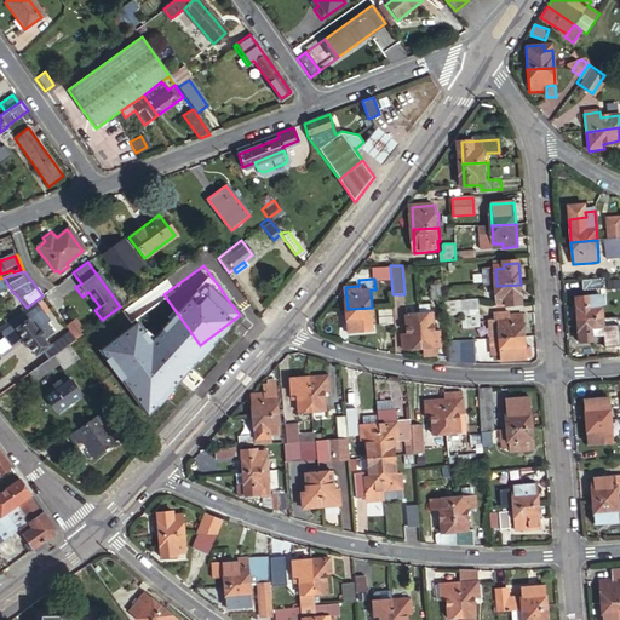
[(602,279),(583,280),(583,290),(602,288),(602,279)]
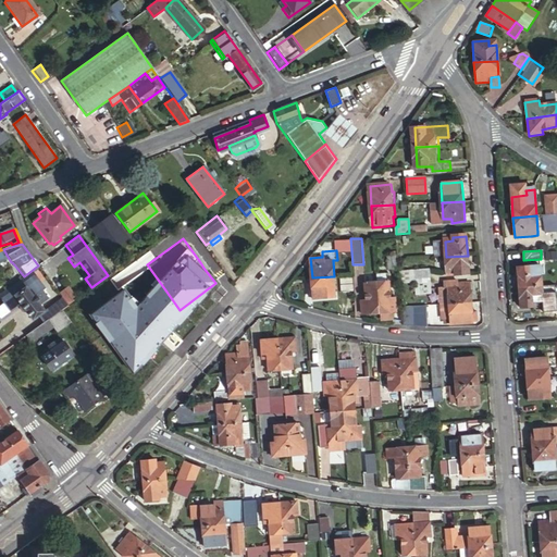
[(468,256),(446,257),(447,274),(456,273),(456,277),(469,276),(468,256)]
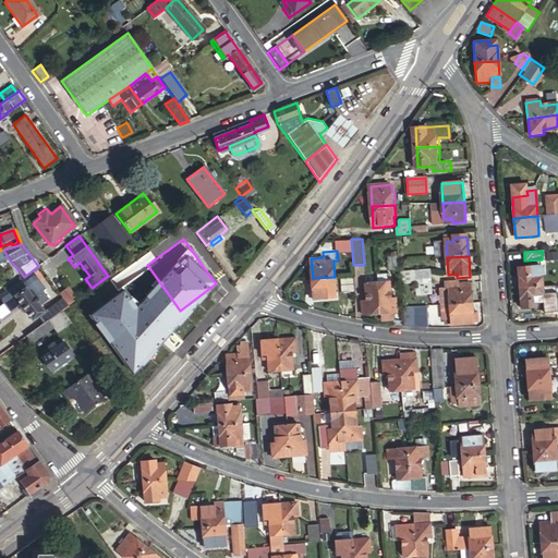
[(147,265),(106,295),(124,320),(140,341),(171,316),(177,313),(180,311),(167,292),(147,265)]
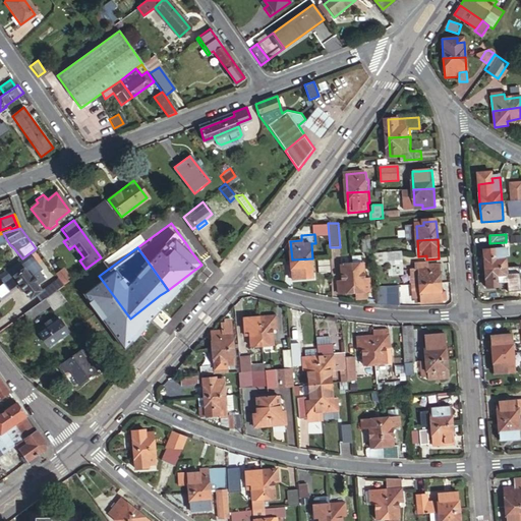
[(370,247),(363,248),(363,261),(371,259),(370,247)]
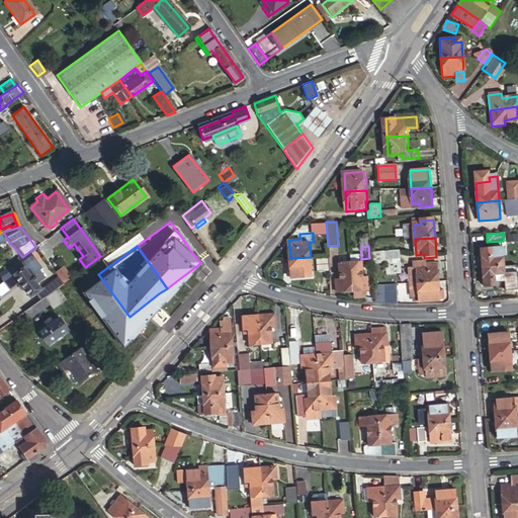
[(22,257),(27,264),(24,267),(29,273),(36,269),(31,262),(37,257),(34,253),(37,250),(35,247),(22,257)]
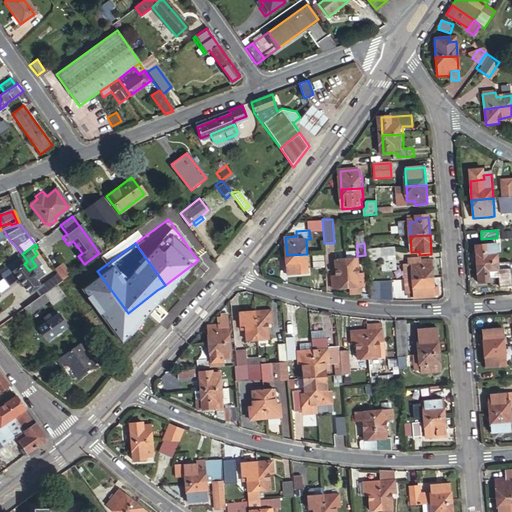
[(476,245),(477,265),(499,262),(498,248),(490,248),(490,245),(476,245)]
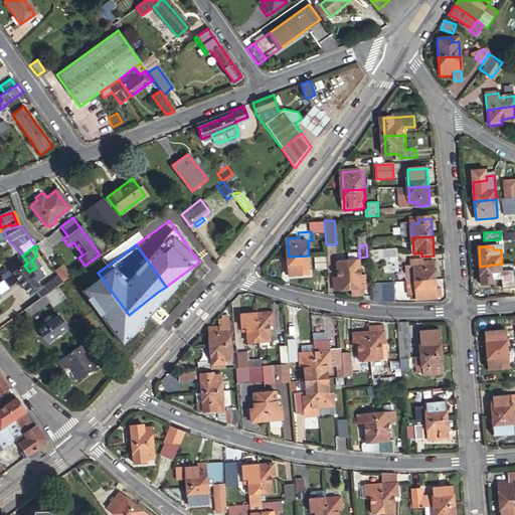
[(382,250),(368,251),(369,264),(383,263),(382,250)]
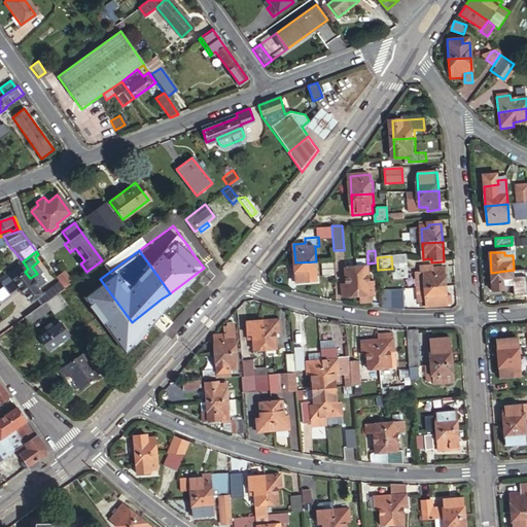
[(316,261),(295,262),(296,282),(310,281),(311,282),(318,281),(316,261)]
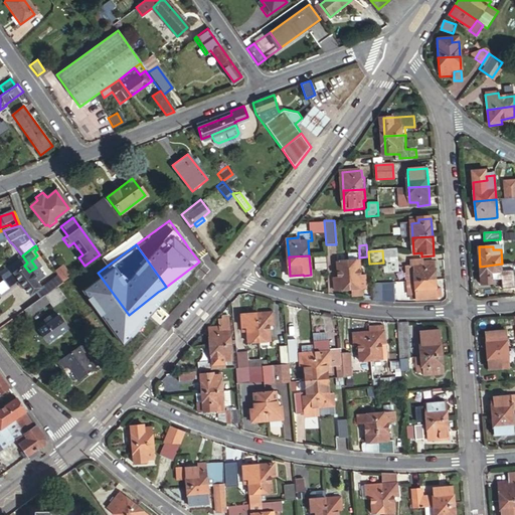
[(325,255),(315,256),(317,272),(326,272),(325,255)]
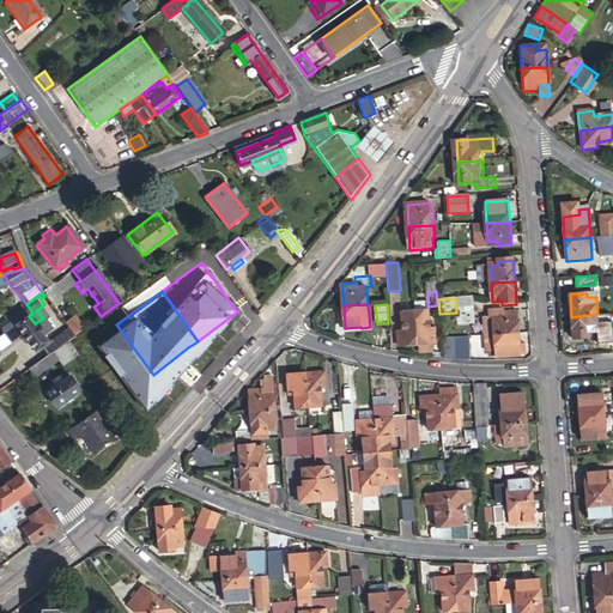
[(416,311),(418,345),(436,344),(436,329),(431,329),(430,310),(416,311)]
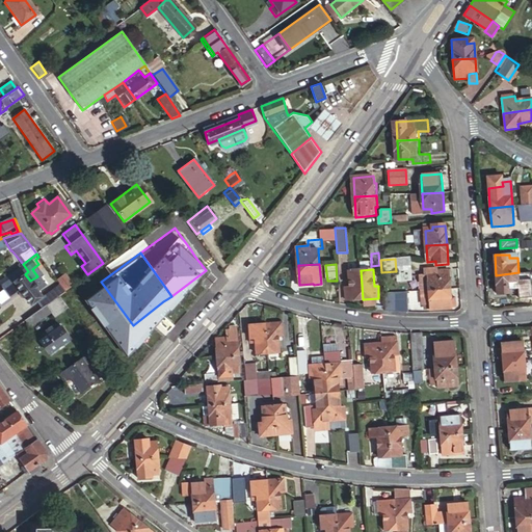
[(424,292),(450,290),(449,270),(435,271),(434,269),(427,270),(428,275),(423,276),(424,292)]
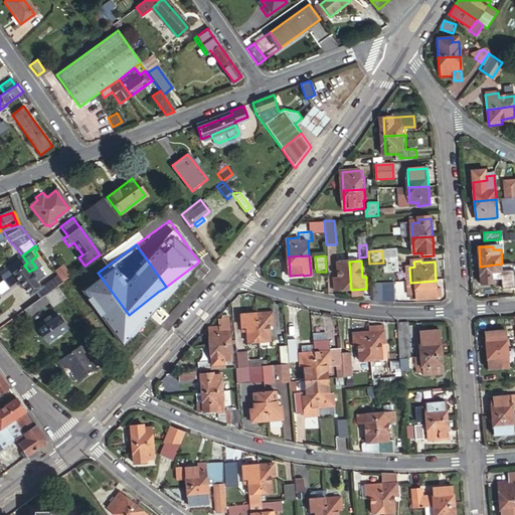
[(336,291),(351,290),(349,262),(338,263),(339,279),(335,279),(336,291)]
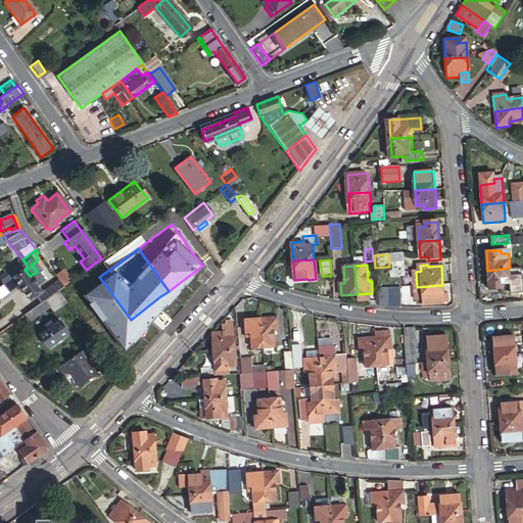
[(390,278),(389,267),(375,268),(376,279),(390,278)]
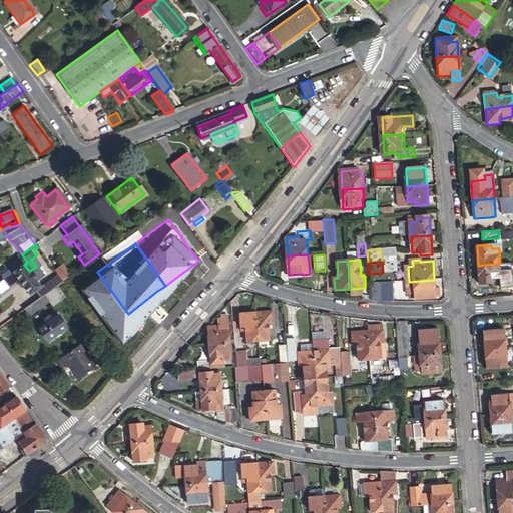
[(45,294),(56,287),(51,280),(41,287),(37,281),(44,275),(39,268),(37,269),(36,267),(29,271),(24,265),(23,263),(13,271),(30,296),(36,292),(40,298),(45,294)]
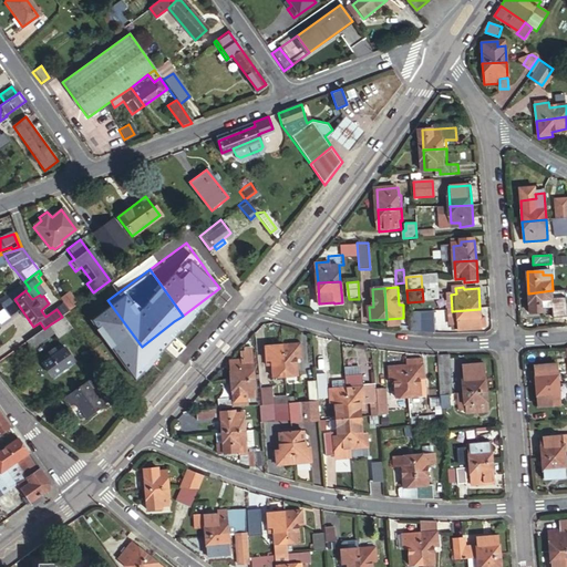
[(69,309),(76,302),(68,290),(59,296),(69,309)]
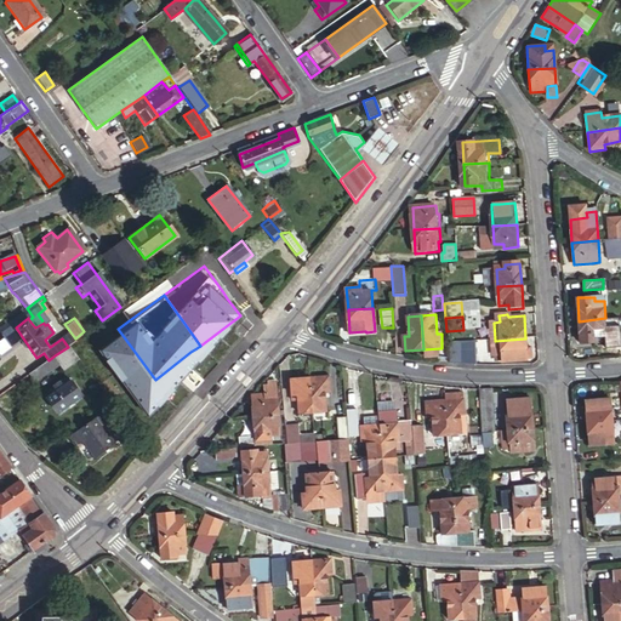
[(605,318),(579,322),(581,343),(598,342),(599,349),(608,348),(605,318)]
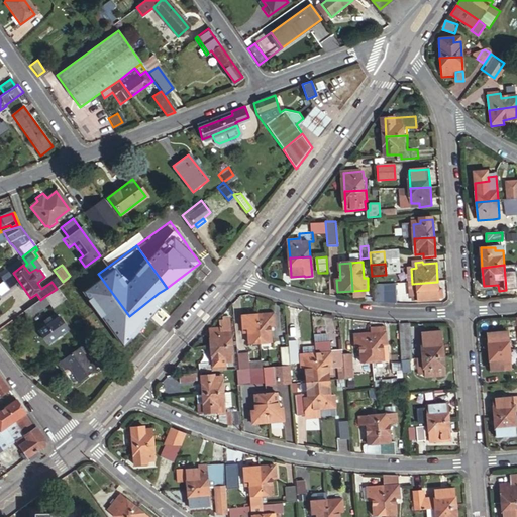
[(115,297),(98,274),(96,276),(127,317),(129,316),(115,297)]
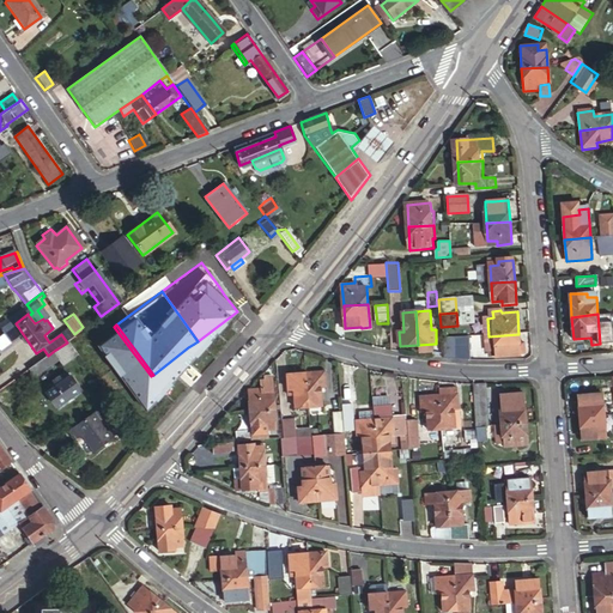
[(521,357),(519,334),(489,337),(485,337),(486,341),(489,341),(490,352),(495,351),(496,358),(521,357)]
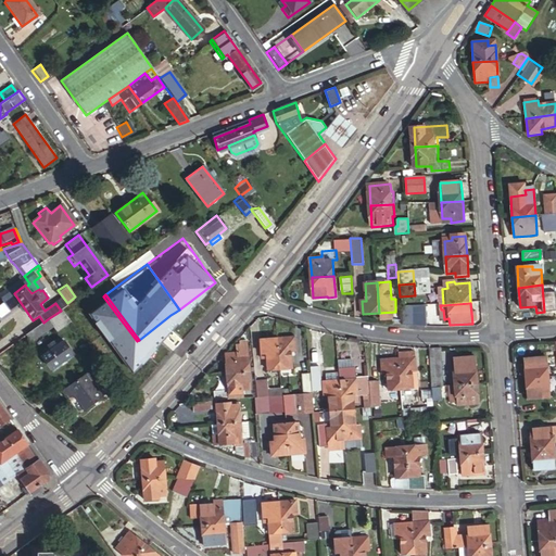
[(401,308),(402,321),(412,321),(411,307),(401,308)]
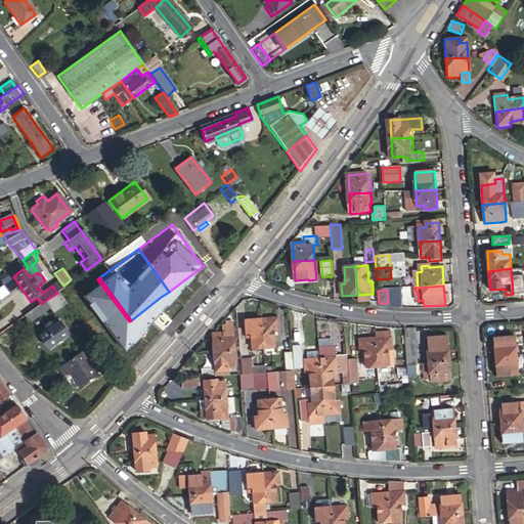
[(67,305),(57,293),(46,300),(52,308),(55,312),(67,305)]
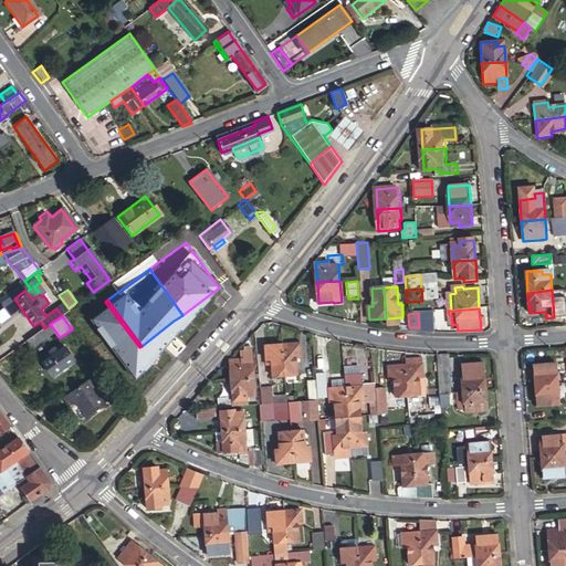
[(56,333),(50,324),(44,328),(38,333),(29,338),(35,348),(56,333)]
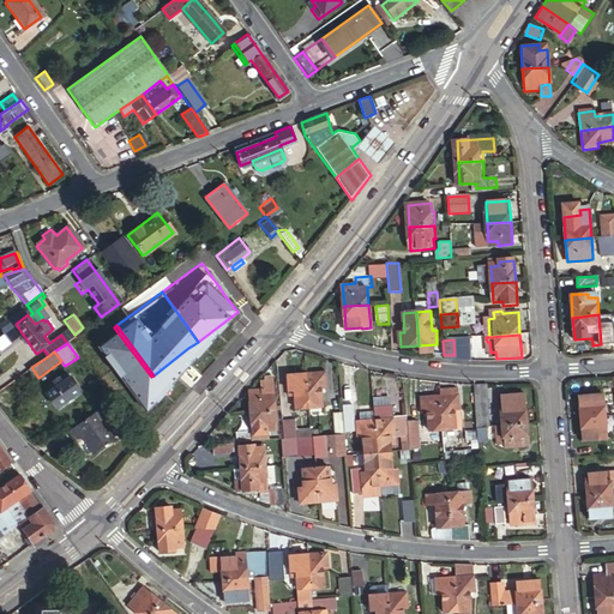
[(326,372),(307,374),(311,407),(324,405),(323,387),(327,387),(326,372)]
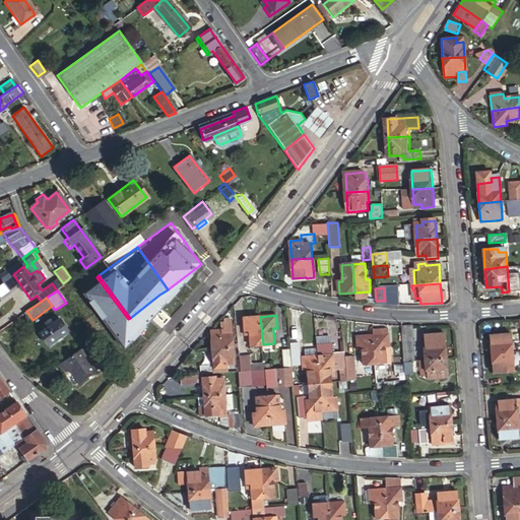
[(69,329),(61,318),(57,321),(54,317),(44,324),(47,328),(40,334),(48,345),(69,329)]
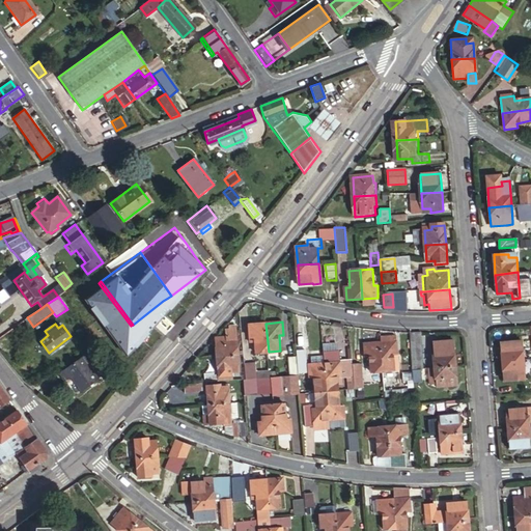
[(269,352),(266,324),(251,325),(252,337),(256,337),(258,353),(269,352)]
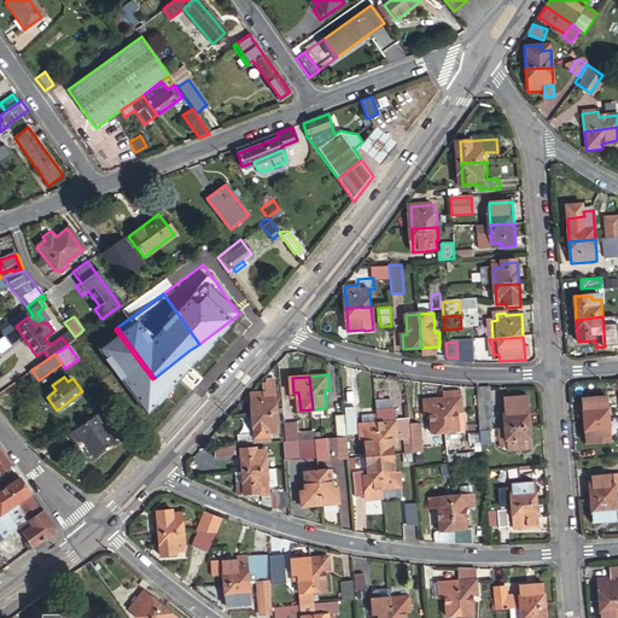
[(262,385),(262,394),(266,394),(266,397),(275,396),(274,380),(266,382),(266,384),(262,385)]
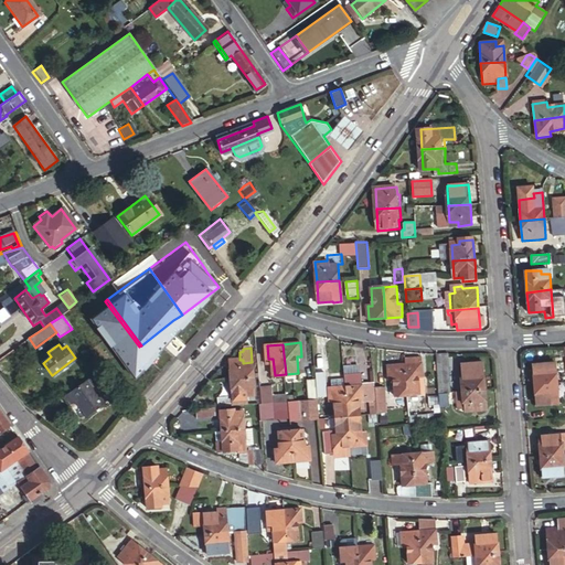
[(448,355),(437,355),(440,395),(448,394),(450,394),(448,355)]
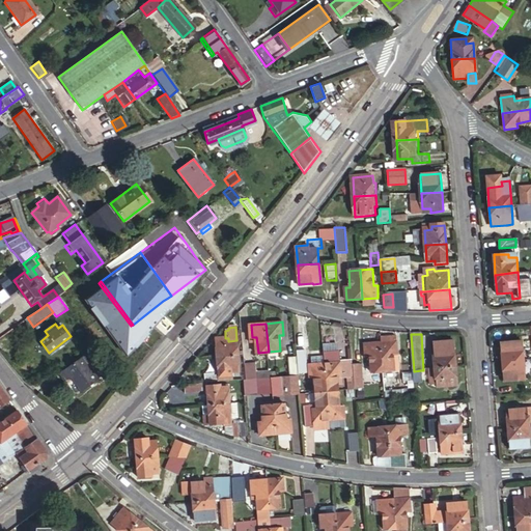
[(216,339),(217,358),(238,356),(236,340),(228,341),(228,338),(225,338),(216,339)]
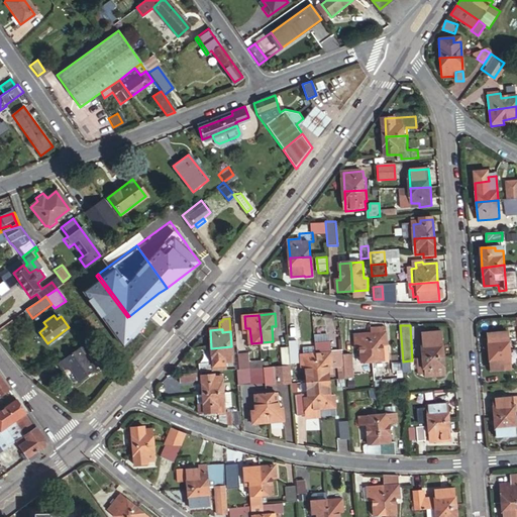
[(373,333),(375,362),(385,360),(384,346),(389,346),(388,332),(373,333)]
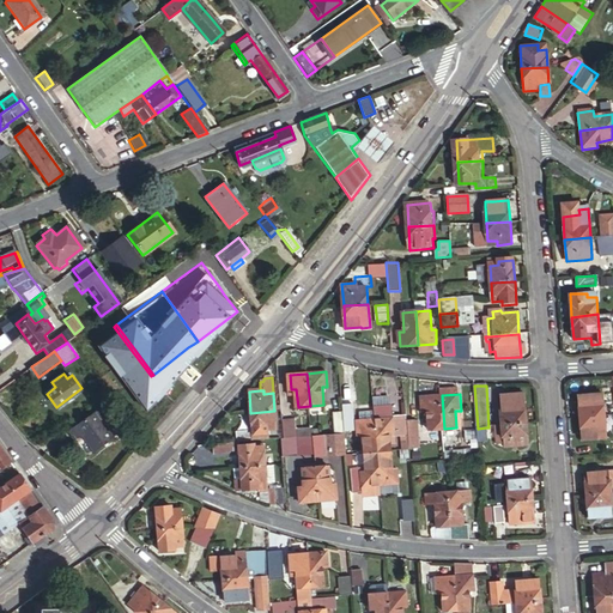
[(601,401),(601,395),(592,395),(592,394),(577,395),(578,417),(602,416),(601,401)]
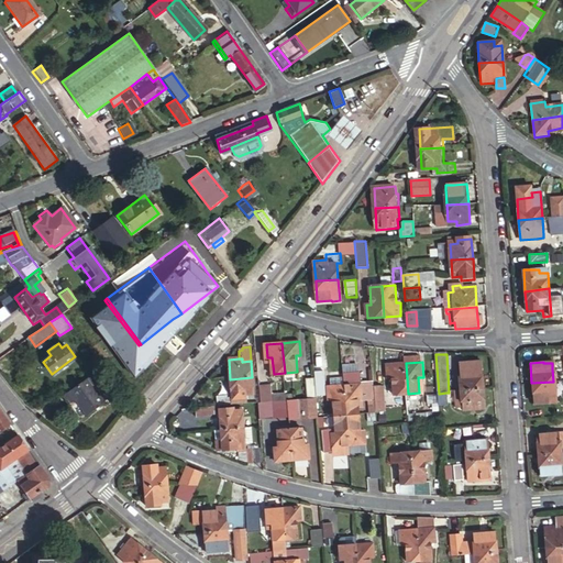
[(397,395),(408,394),(406,363),(389,365),(390,378),(395,378),(397,395)]
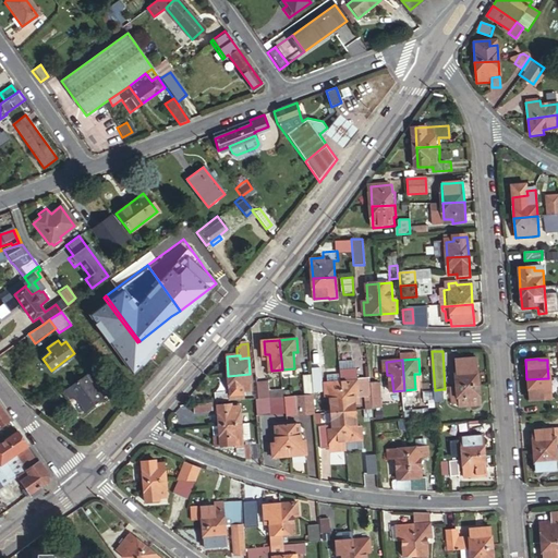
[(457,388),(480,386),(477,366),(457,367),(458,375),(456,375),(457,388)]
